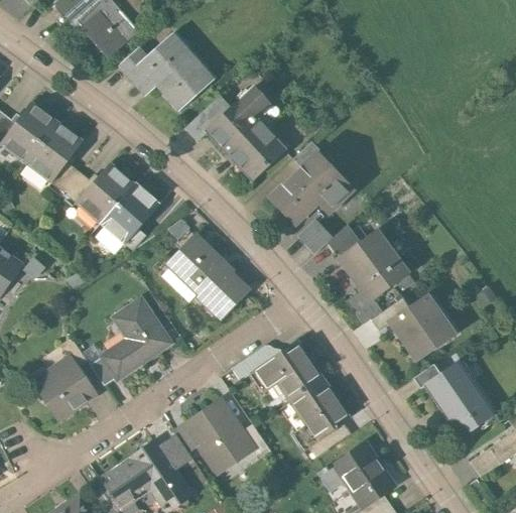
[(53,0),(52,1),(53,2),(55,1),(69,17),(68,18),(69,19),(73,16),(107,55),(137,29),(112,0),(53,0)]
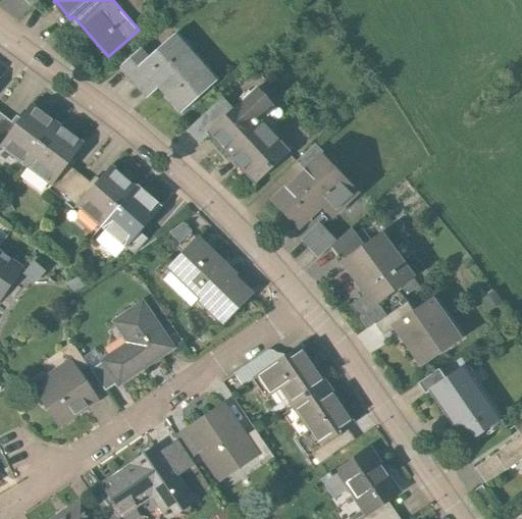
[(204,69),(171,34),(146,57),(144,59),(152,68),(147,73),(152,80),(179,111),(207,87),(197,75),(204,69)]
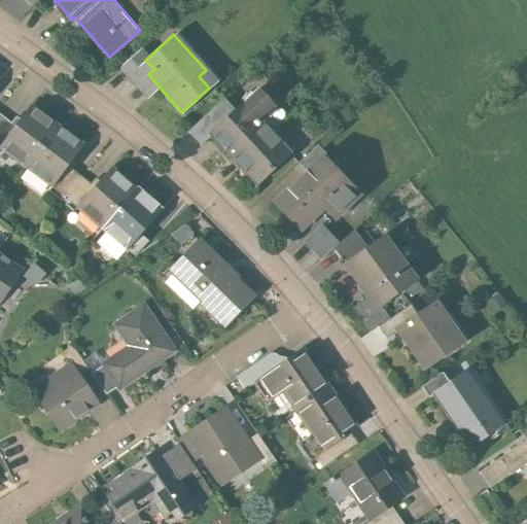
[(139,49),(119,67),(141,91),(153,80),(148,74),(153,69),(145,60),(147,58),(139,49)]
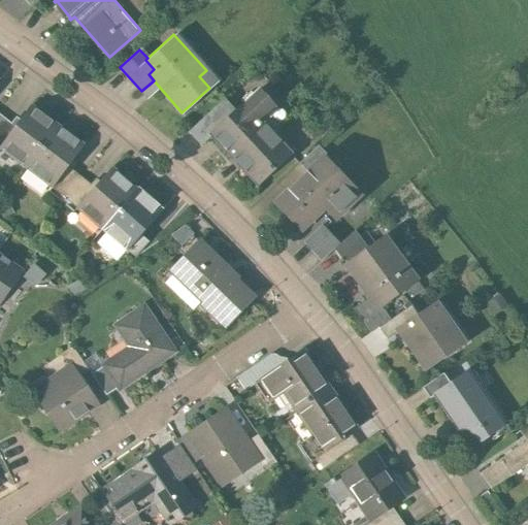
[(235,108),(210,131),(212,133),(258,183),(291,152),(260,119),(275,105),(259,87),(235,108)]
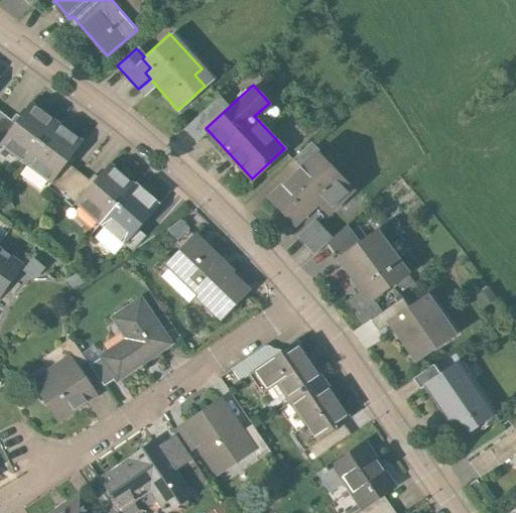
[(220,95),(185,127),(198,140),(208,130),(206,128),(230,106),(220,95)]
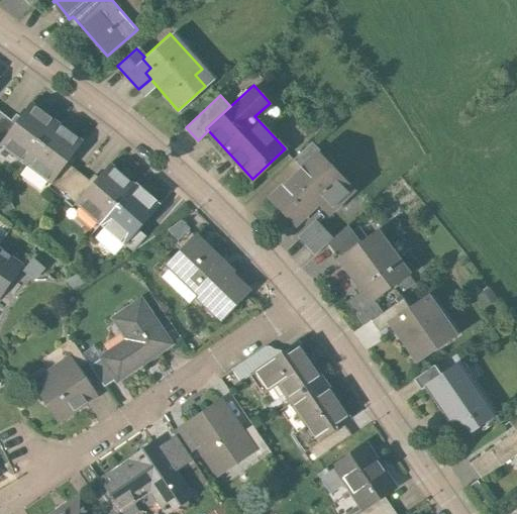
[(14,121),(0,139),(0,143),(24,163),(57,121),(30,101),(14,121)]
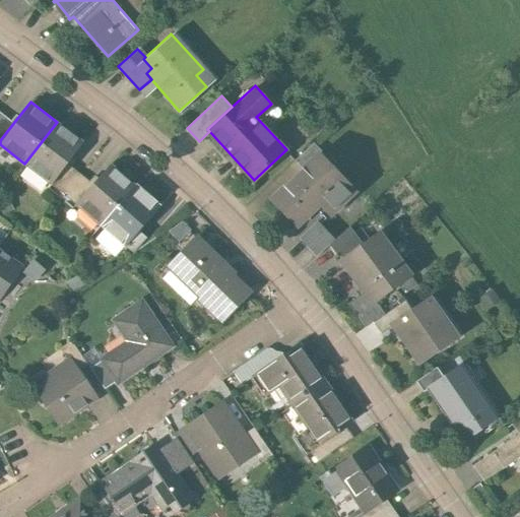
[(0,140),(14,122),(0,110),(0,140)]
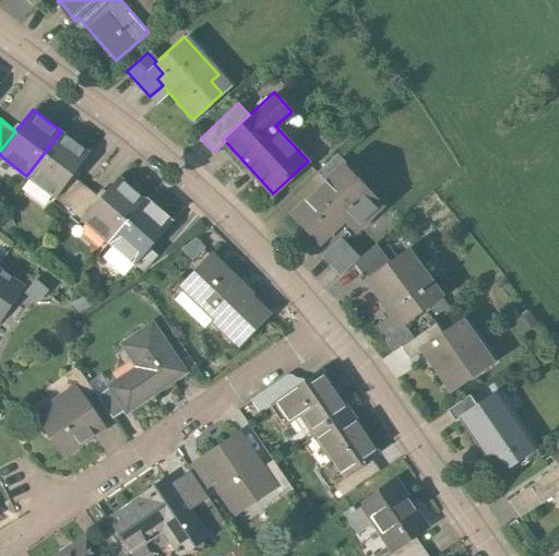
[(61,131),(26,176),(55,198),(72,174),(88,152),(61,131)]
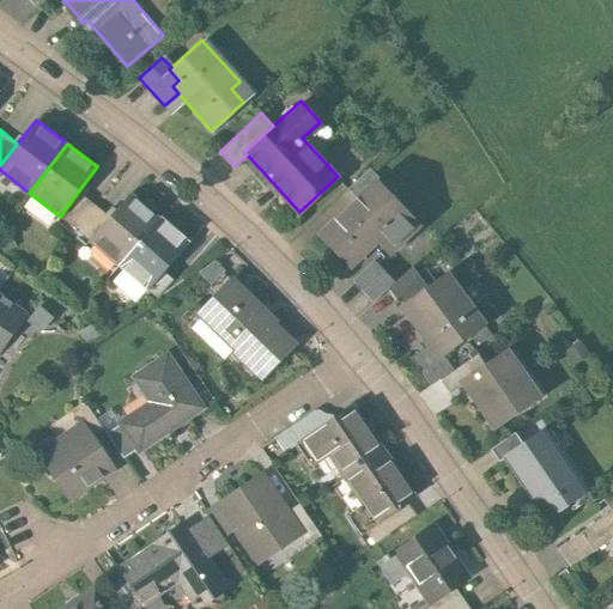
[(370,165),(347,187),(356,196),(374,180),(375,181),(380,176),(370,165)]
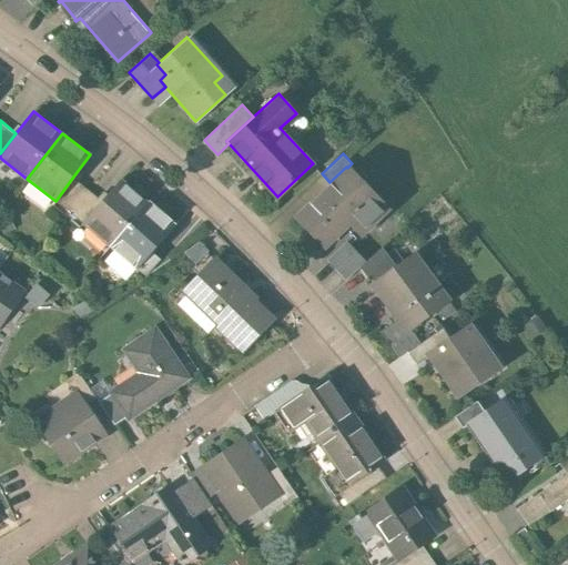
[(330,182),(295,215),(324,245),(350,221),(359,231),(385,207),(347,168),(346,167),(330,182)]
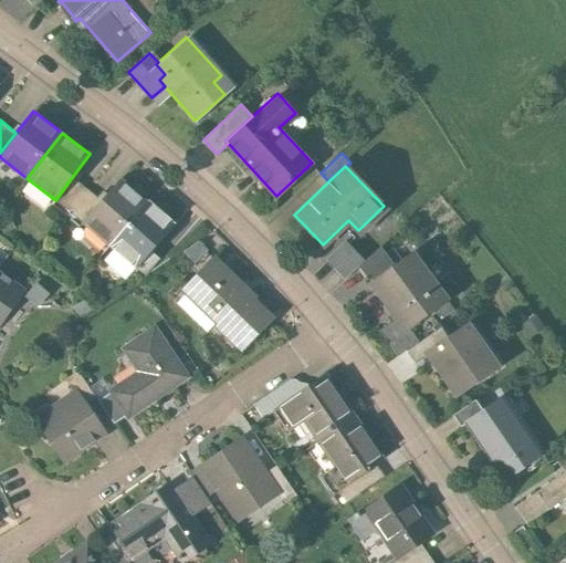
[(87,188),(73,176),(55,200),(69,210),(87,188)]
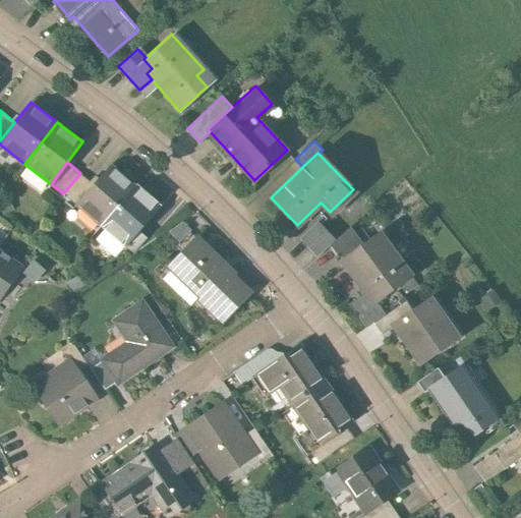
[(94,184),(76,206),(100,225),(134,185),(111,165),(94,184)]
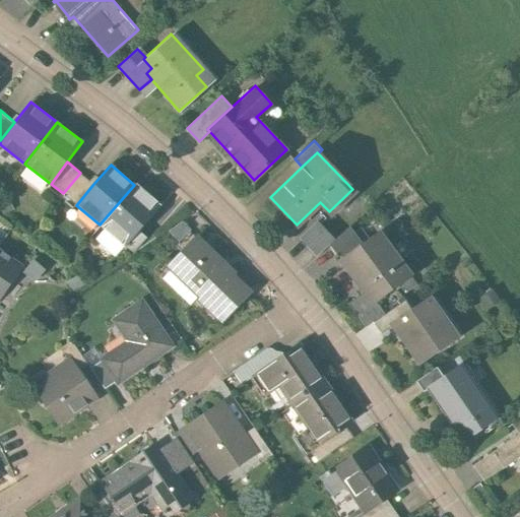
[(93,184),(80,173),(63,193),(76,205),(93,184)]
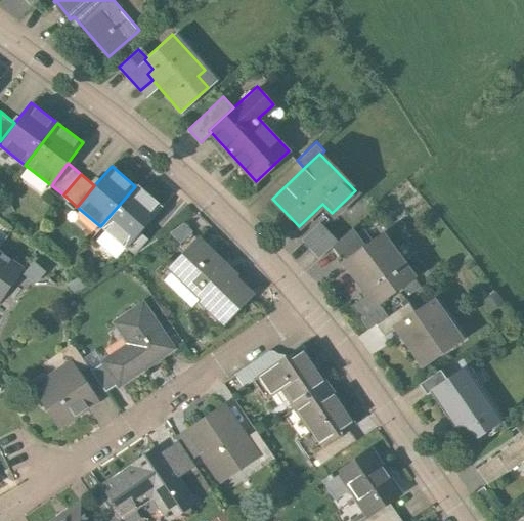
[(162,208),(136,185),(135,186),(100,226),(125,247),(126,245),(142,226),(144,227),(150,221),(162,208)]
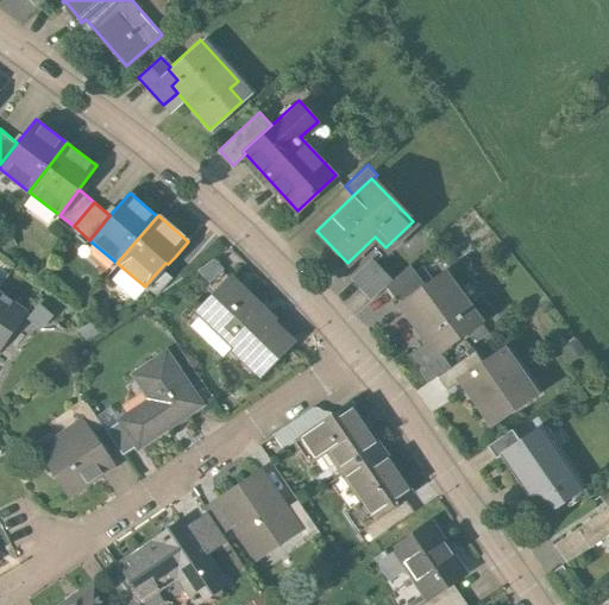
[(165,263),(146,284),(158,294),(176,272),(173,269),(180,260),(175,257),(168,264),(165,263)]
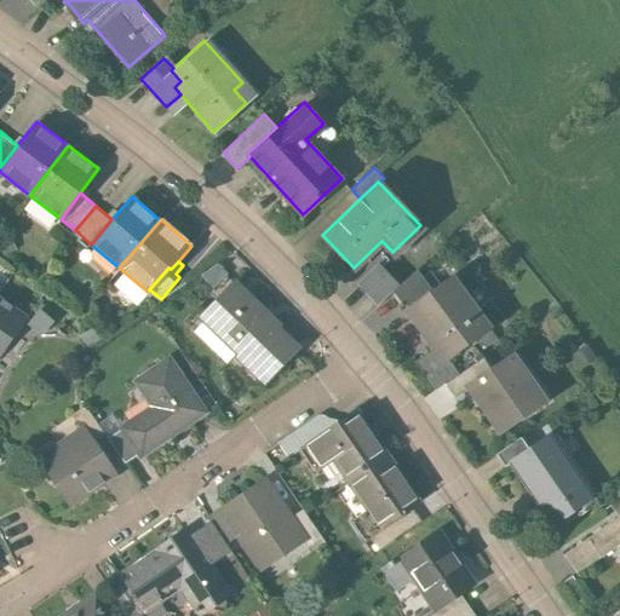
[(380,262),(359,281),(378,303),(392,289),(399,283),(380,262)]
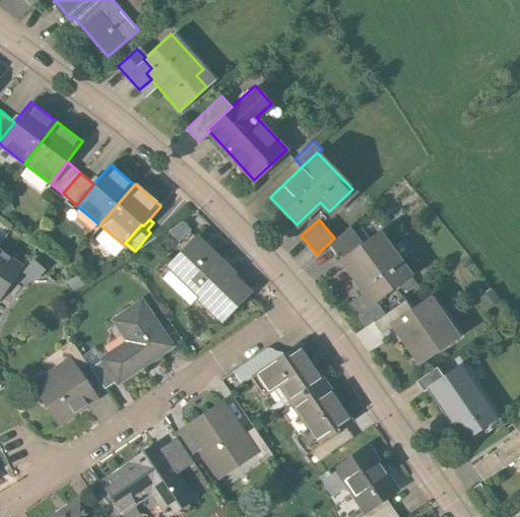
[(353,231),(349,224),(334,238),(329,243),(341,259),(369,239),(360,225),(353,231)]
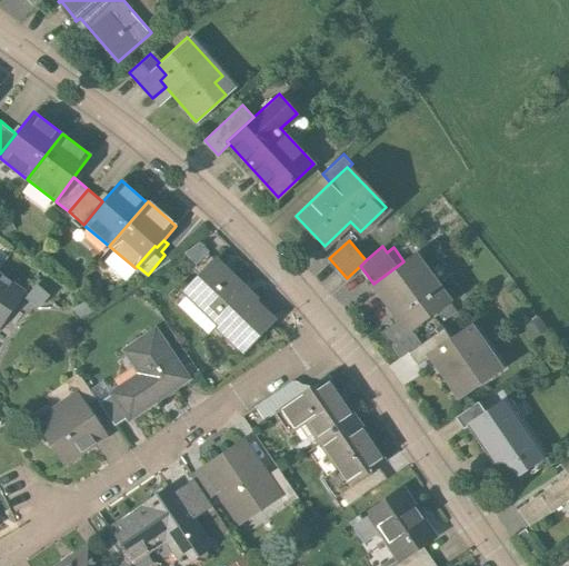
[(403,261),(373,284),(408,331),(449,303),(415,254),(403,261)]
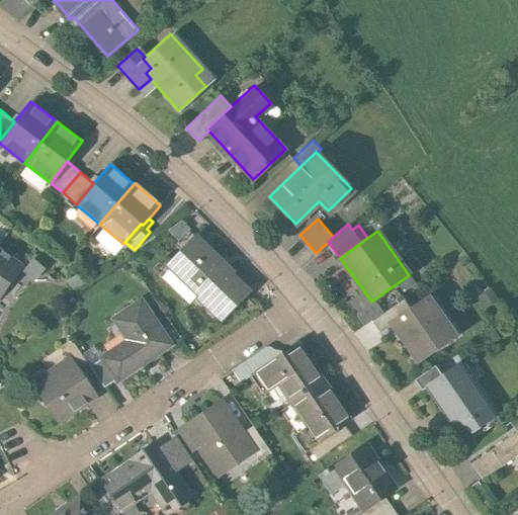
[(196,234),(163,267),(220,324),(254,289),(196,234)]
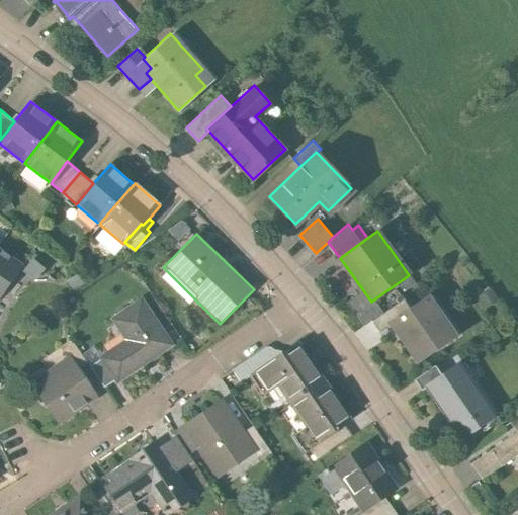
[(0,295),(23,264),(0,248),(0,295)]
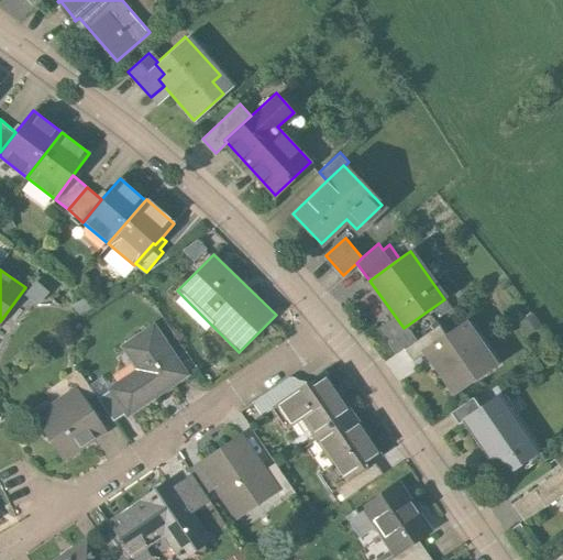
[(446,336),(423,351),(424,352),(454,394),(495,364),(465,322),(446,336)]
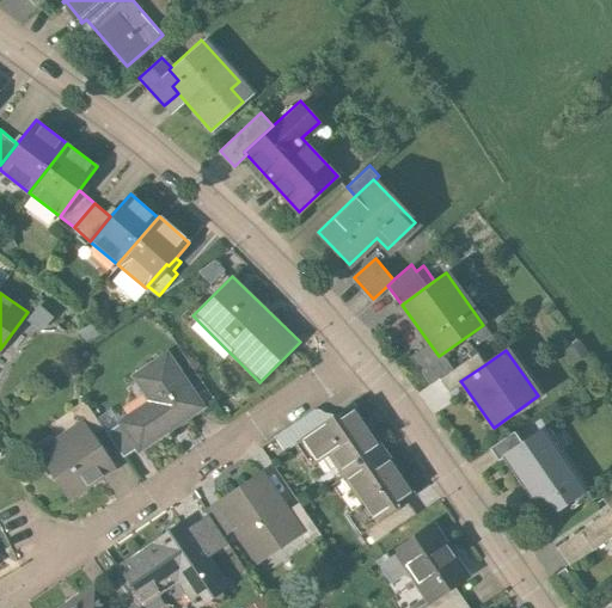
[(476,351),(439,376),(448,392),(461,382),(460,381),(485,364),(476,351)]
